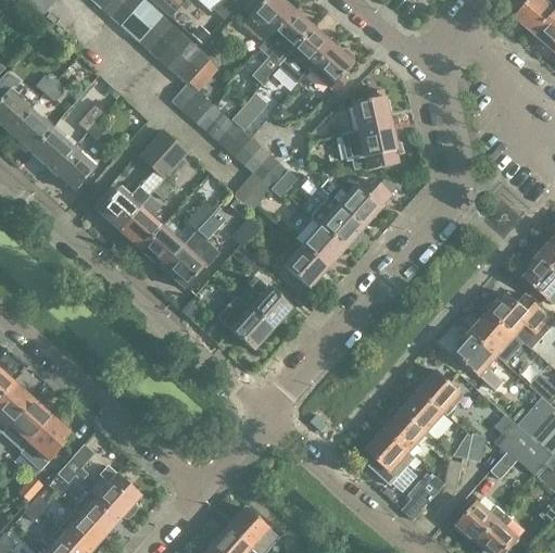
[(23,0),(41,16),(50,7),(55,0),(23,0)]
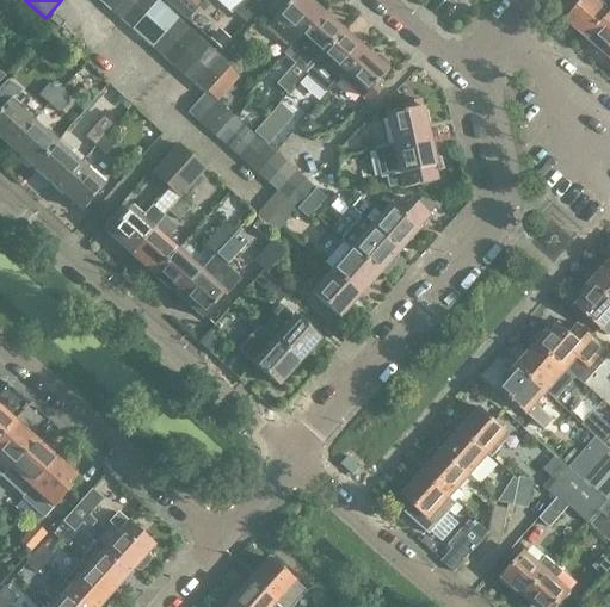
[(102,0),(112,10),(121,0),(102,0)]
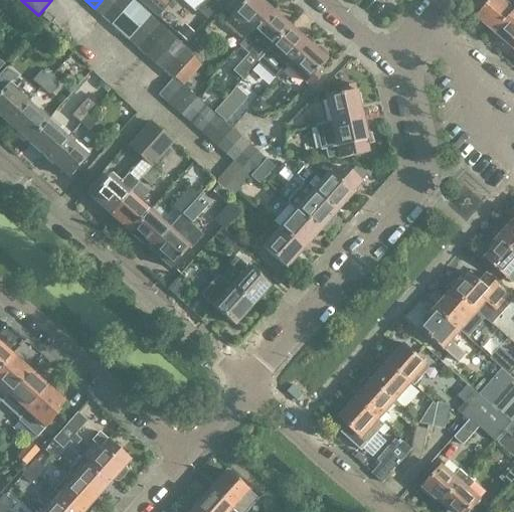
[(102,0),(95,8),(104,15),(117,0),(102,0)]
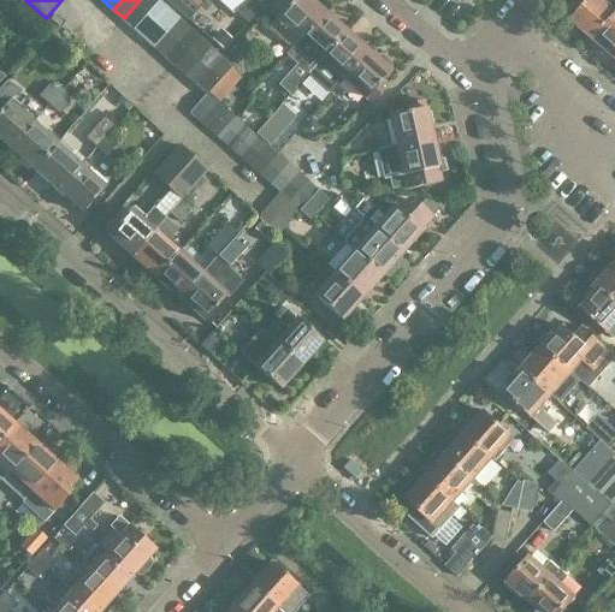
[(140,0),(124,18),(134,28),(159,0),(140,0)]
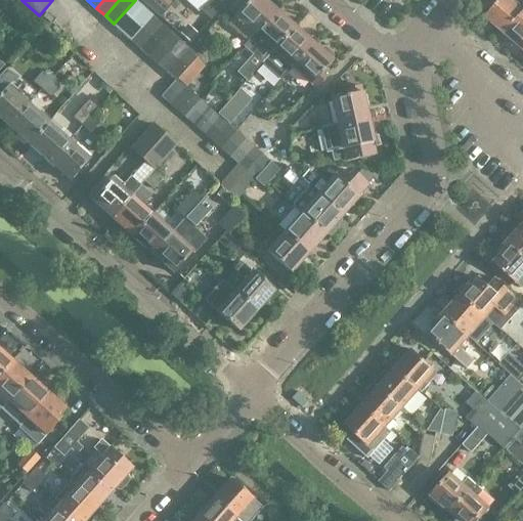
[(135,0),(114,24),(123,32),(145,7),(137,0),(135,0)]
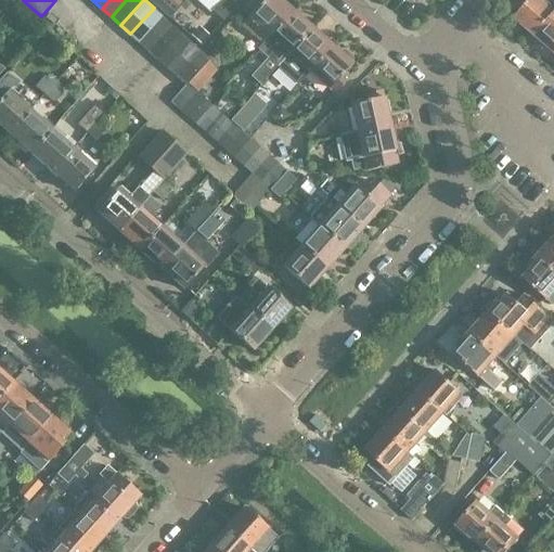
[(220,0),(213,9),(223,18),(239,0),(220,0)]
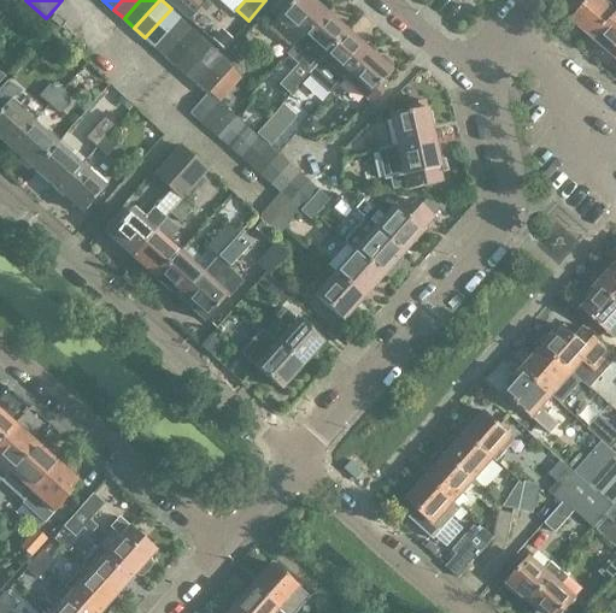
[(291,0),(276,17),(269,27),(291,46),(323,10),(311,0),(291,0)]
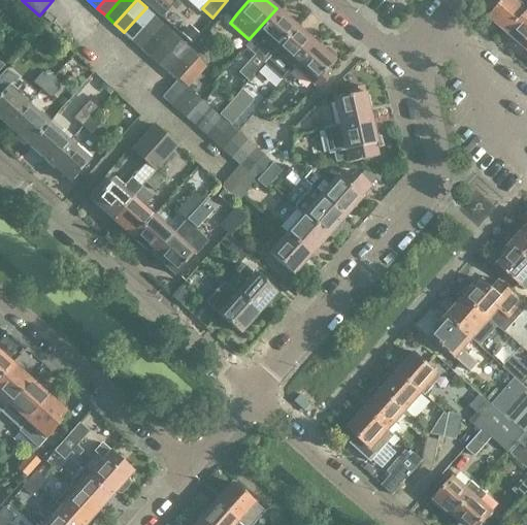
[(503,0),(491,14),(511,32),(526,13),(526,6),(523,3),(525,0),(503,0)]
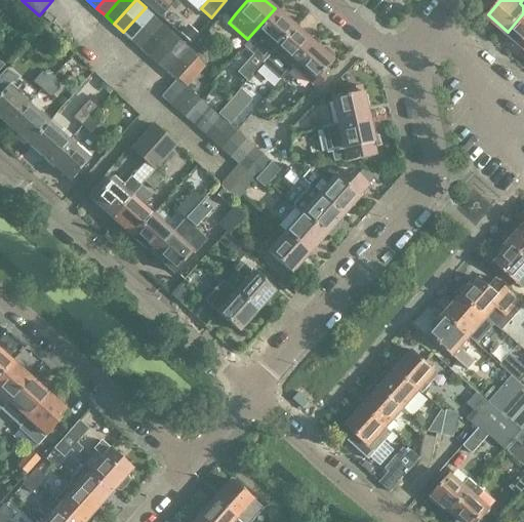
[(146,7),(123,32),(132,40),(155,15),(146,7)]
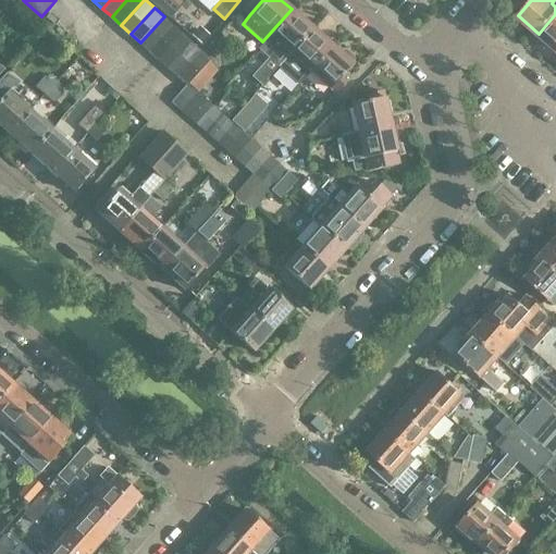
[(279,64),(311,27),(292,9),(262,41),(259,46),(279,64)]
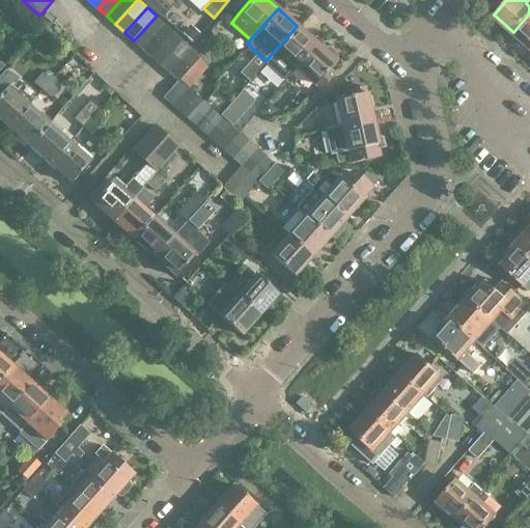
[(529,14),(513,32),(529,46),(529,14)]
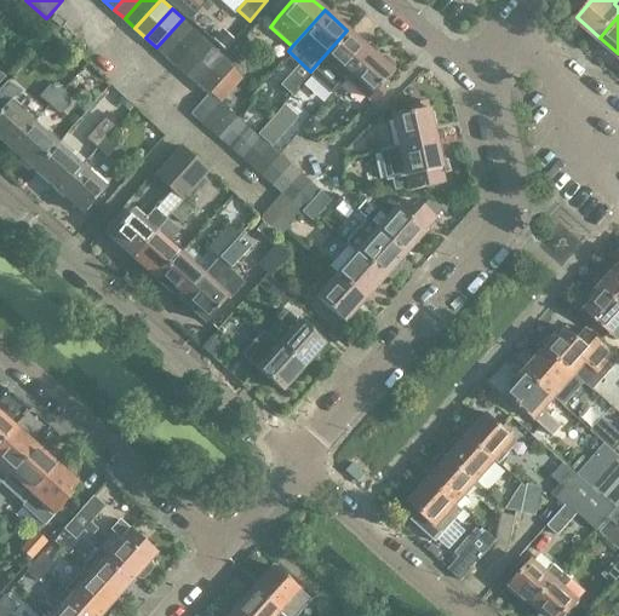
[(183,18),(156,47),(166,56),(193,27),(183,18)]
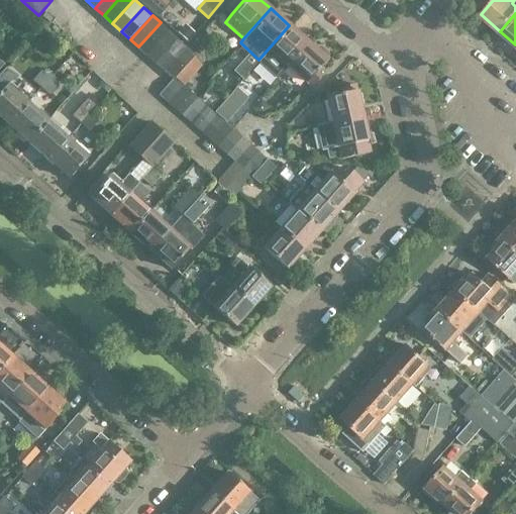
[(161,22),(138,46),(147,55),(170,30),(161,22)]
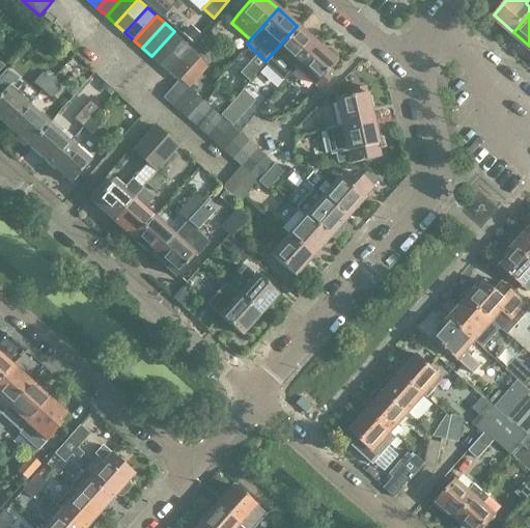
[(285,78),(296,66),(316,43),(297,26),(266,61),(285,78)]
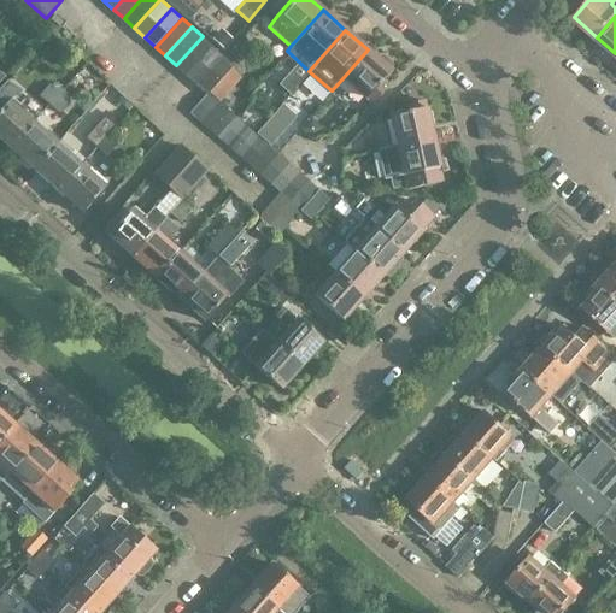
[(203,36),(176,65),(187,75),(212,46),(203,36)]
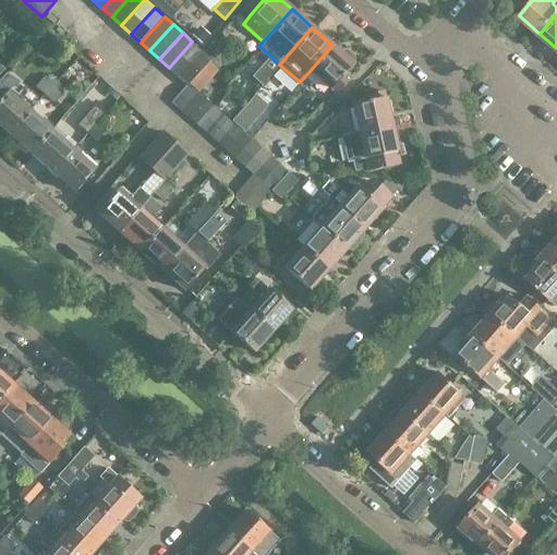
[(192,41),(169,68),(179,76),(202,49),(192,41)]
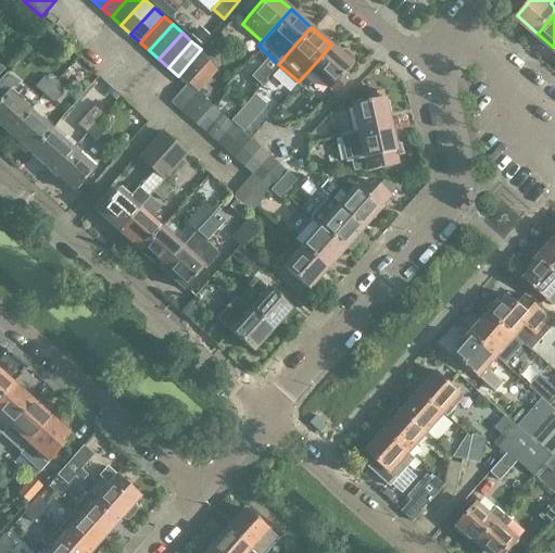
[(352,63),(331,45),(310,70),(330,88),(352,63)]
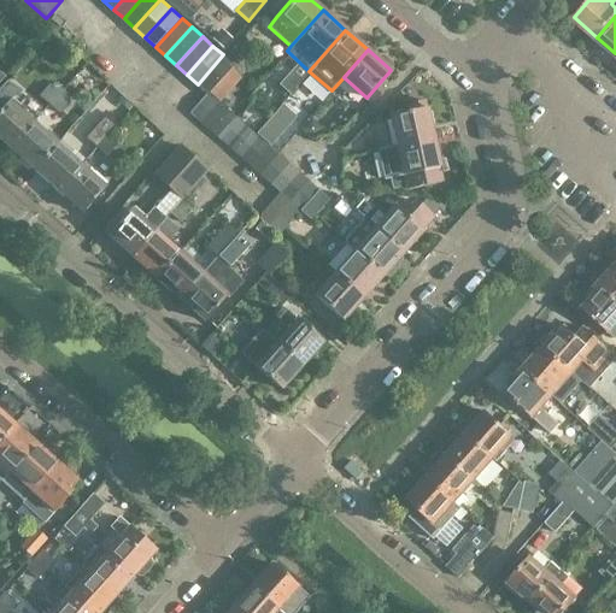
[(223,54),(198,84),(206,93),(209,90),(210,92),(216,83),(234,64),(223,54)]
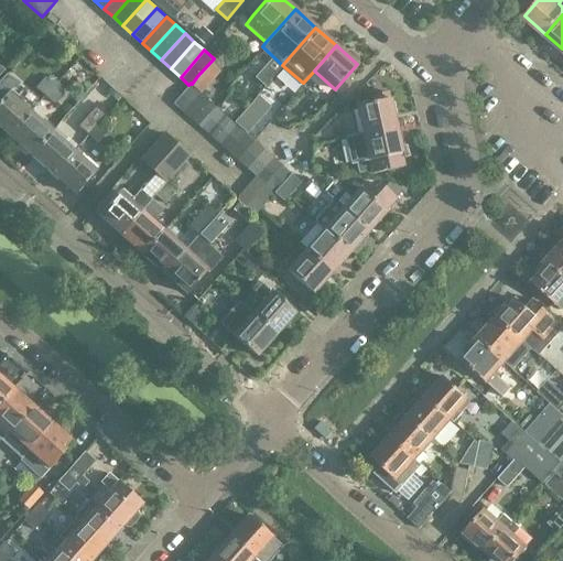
[(8,72),(0,79),(0,125),(10,135),(31,111),(21,101),(23,98),(12,88),(19,81),(8,72)]
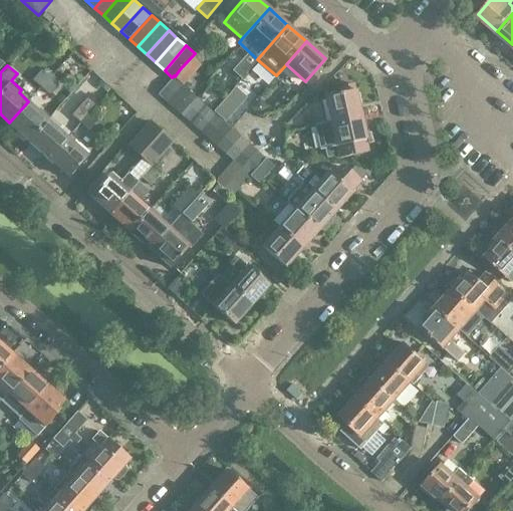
[(42,86),(53,73),(45,66),(43,69),(41,68),(33,78),(42,86)]
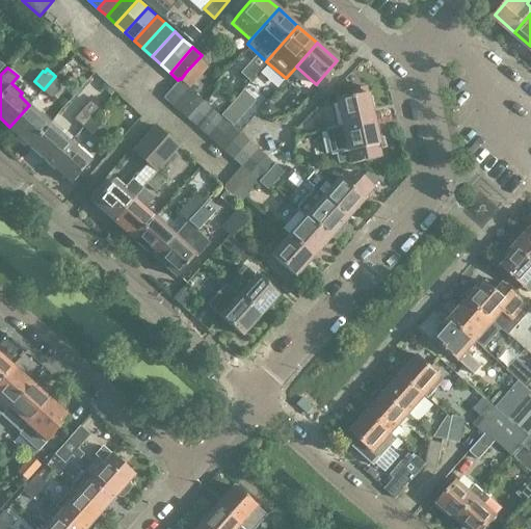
[(198,83),(186,72),(181,79),(189,86),(192,89),(198,83)]
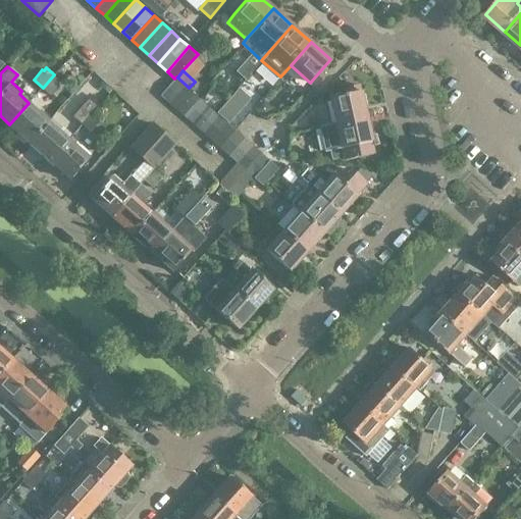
[(43,88),(51,95),(59,85),(58,84),(60,80),(54,74),(43,88)]
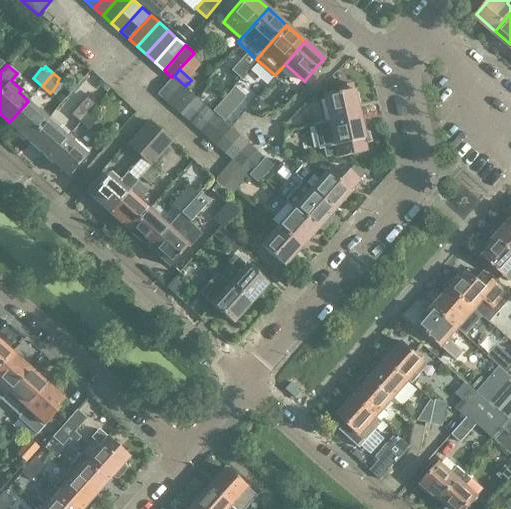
[(249,78),(245,74),(241,78),(246,83),(249,78)]
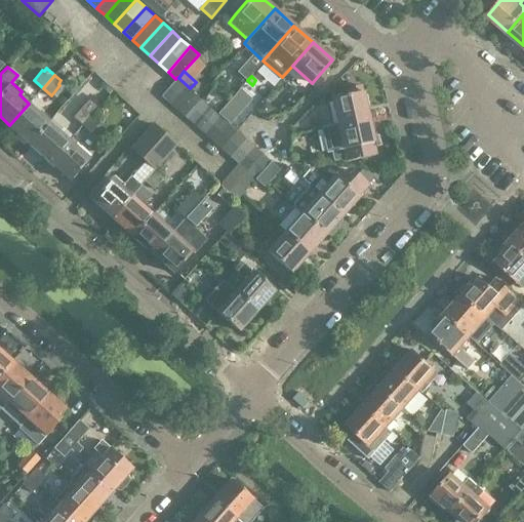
[(162,94),(171,103),(187,85),(178,78),(177,77),(175,79),(162,94)]
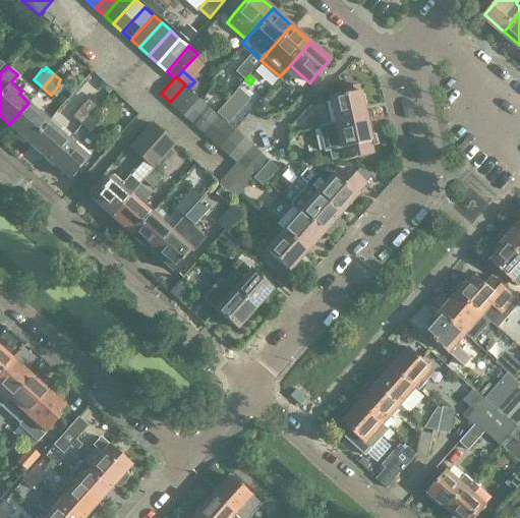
[(332,83),(339,90),(345,82),(339,76),(332,83)]
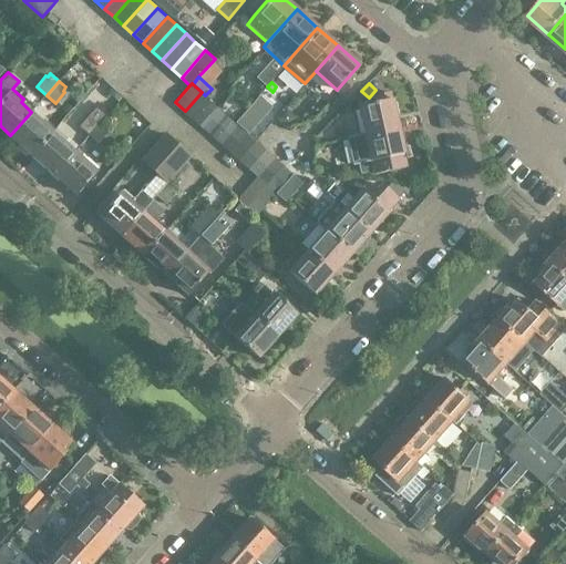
[(202,92),(185,111),(195,119),(211,101),(205,95),(202,92)]
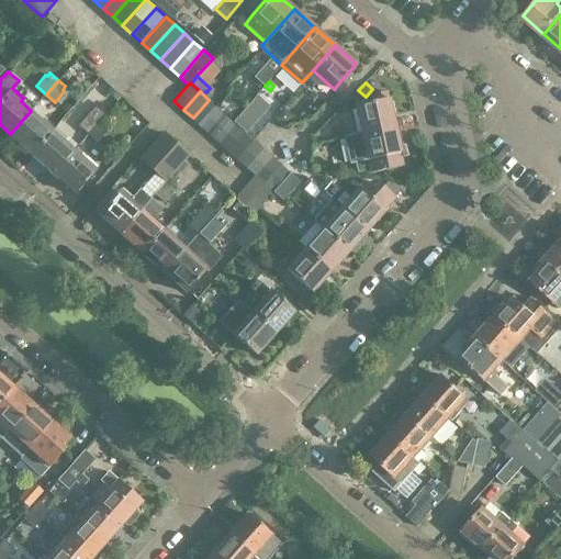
[(358,104),(365,135),(366,137),(397,131),(390,97),(389,98),(388,91),(376,93),(377,100),(358,104)]
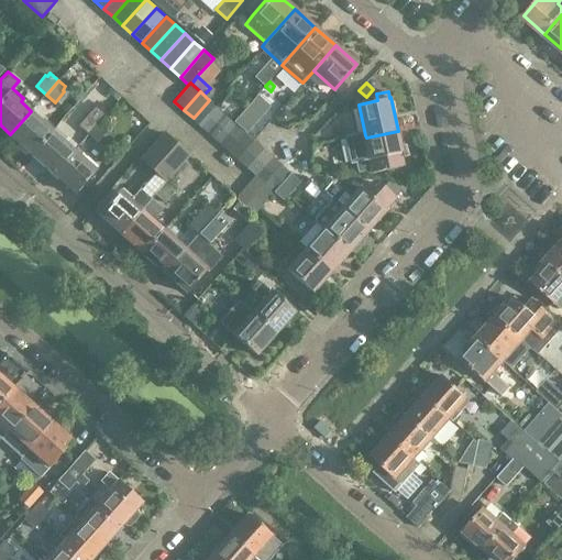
[(89,133),(99,122),(97,121),(103,113),(105,114),(109,109),(100,100),(79,124),(89,133)]
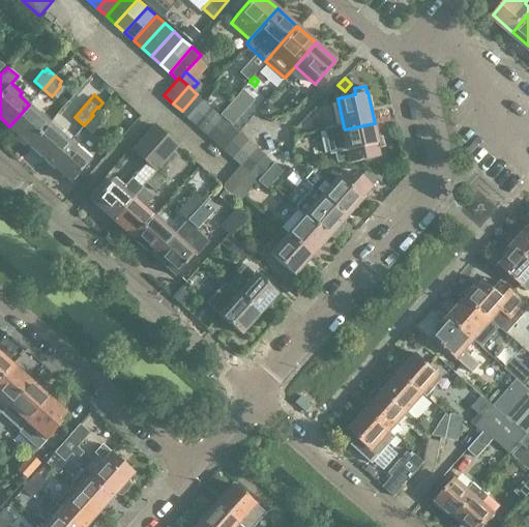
[(197,94),(182,111),(189,118),(205,101),(197,94)]
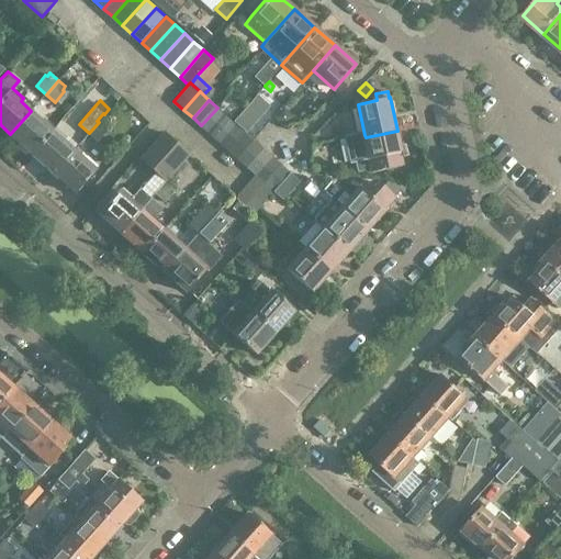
[(226,115),(217,108),(201,125),(211,134),(226,115)]
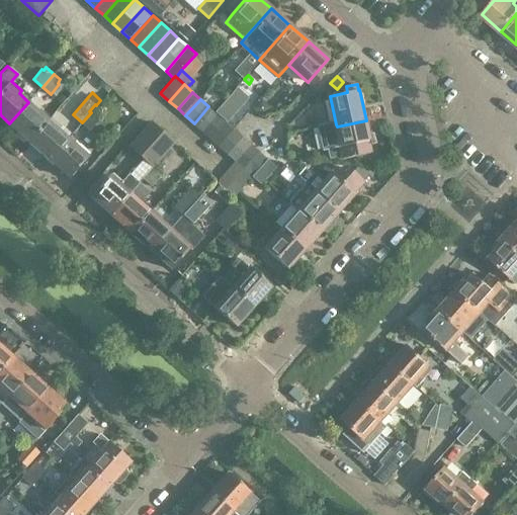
[(28,102),(9,123),(29,141),(52,116),(40,107),(37,110),(28,102)]
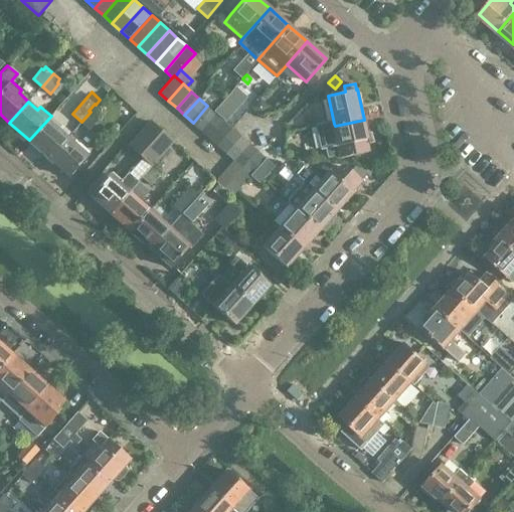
[(218,116),(207,106),(193,123),(209,138),(224,121),(218,116)]
